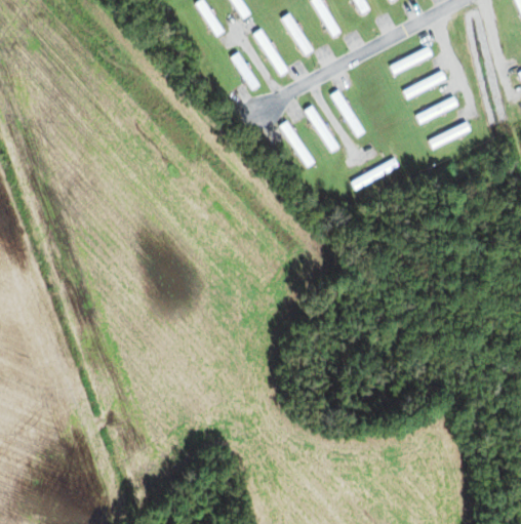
[(198,0),(195,2),(216,36),(225,31),(204,0),(198,0)]
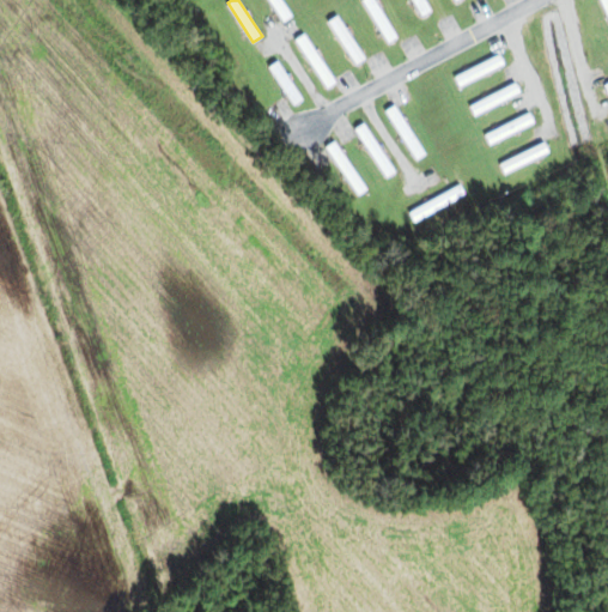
[(365,0),(387,43),(396,38),(377,0),(365,0)]
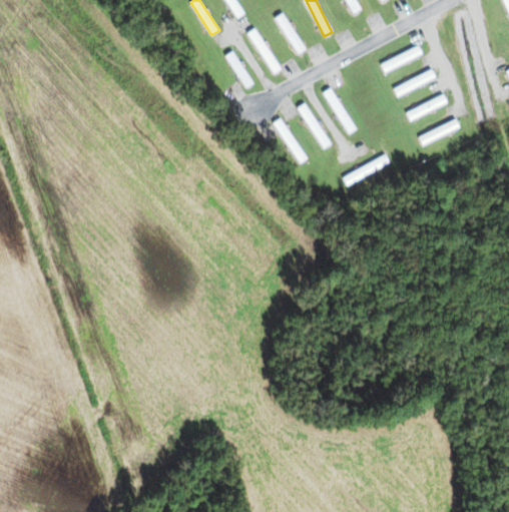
[(362,7),(357,0),(348,0),(355,11),(362,7)]
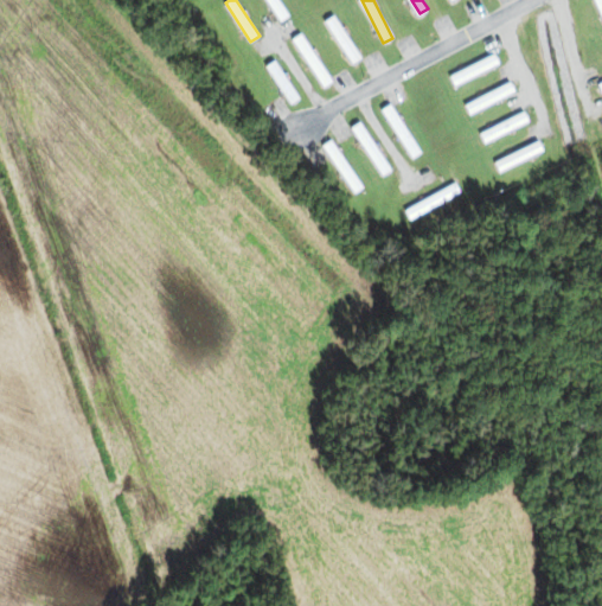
[(325,20),(353,63),(363,57),(333,14),(325,20)]
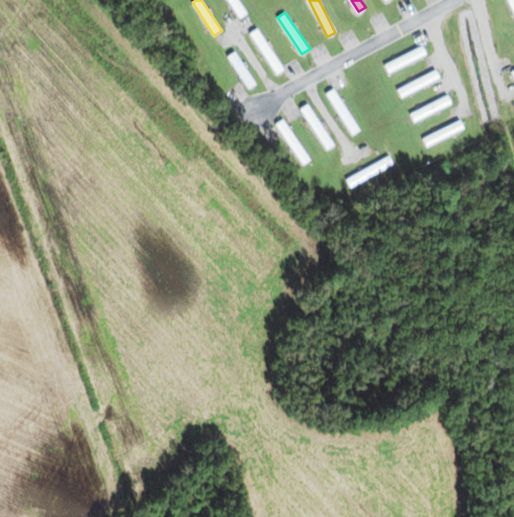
[(250,32),(276,74),(284,69),(257,27),(250,32)]
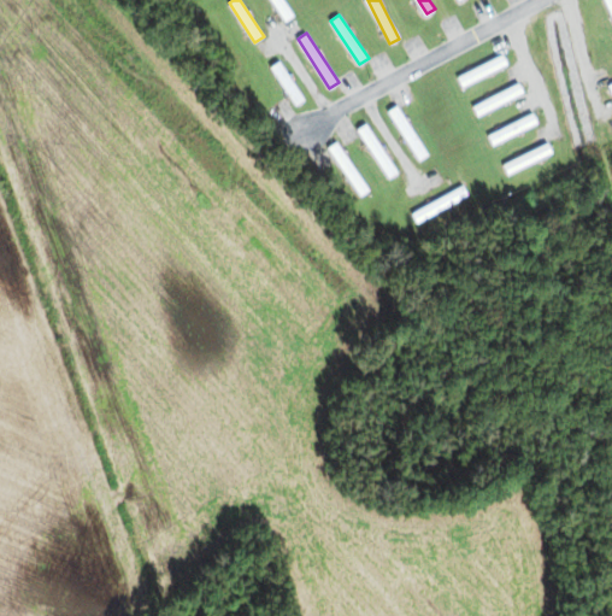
[(458,76),(463,87),(508,65),(504,54),(458,76)]
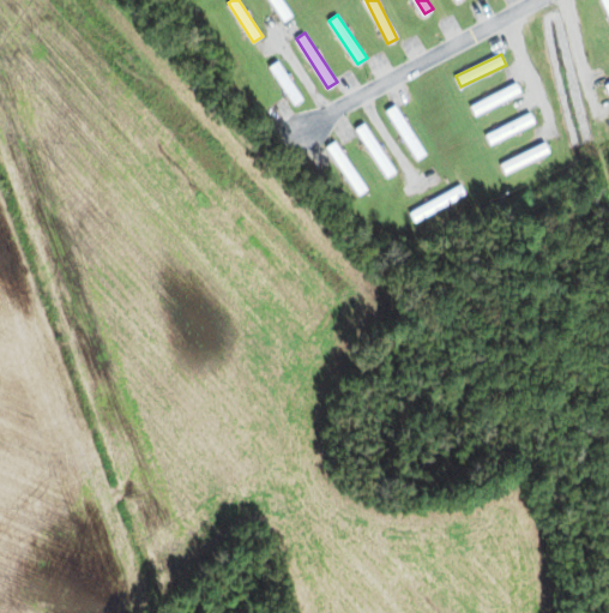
[(270,66),(295,104),(303,98),(278,60),(270,66)]
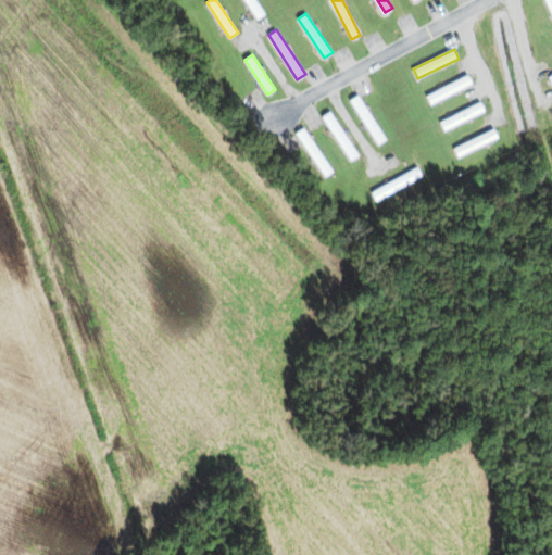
[(427,96),(433,105),(473,83),(468,74),(427,96)]
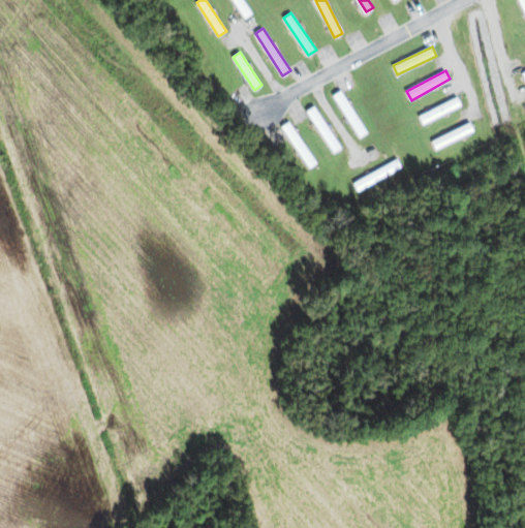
[(333,94),(360,137),(368,132),(341,90),(333,94)]
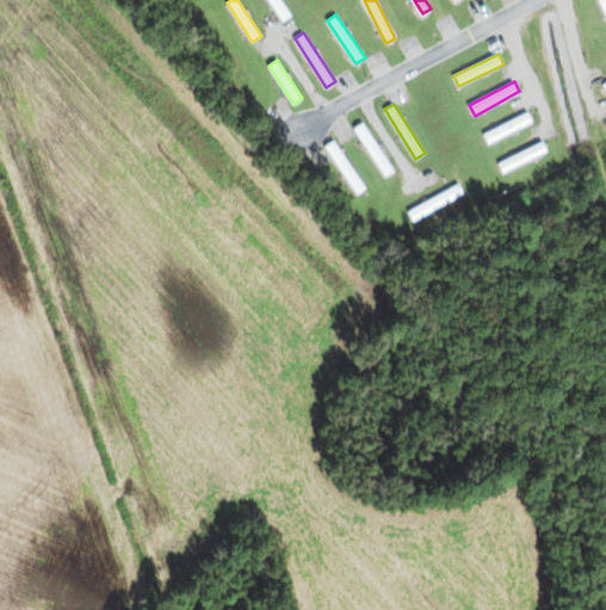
[(483,133),(488,142),(535,123),(530,112),(483,133)]
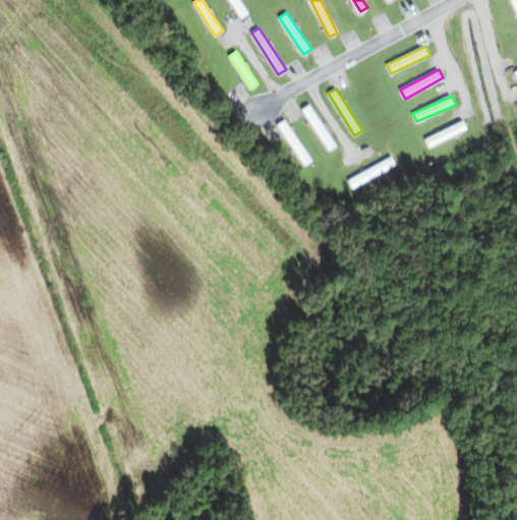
[(301,109),(330,150),(337,145),(308,104),(301,109)]
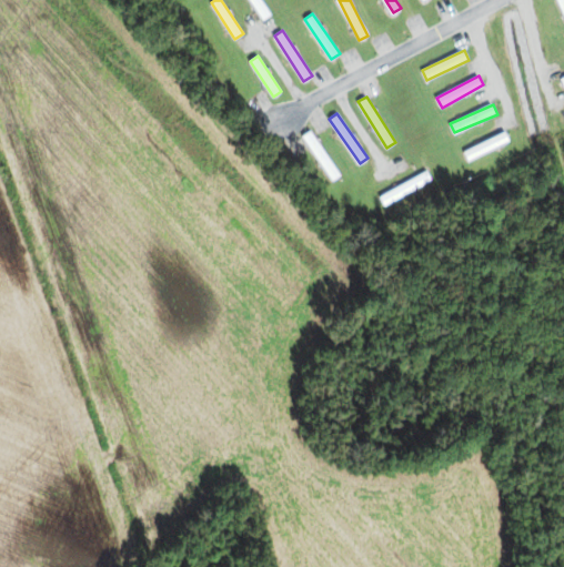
[(302,135),(333,180),(341,174),(311,129),(302,135)]
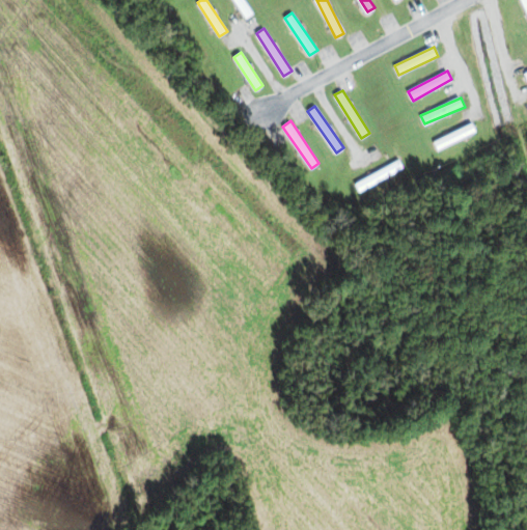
[(434,142),(438,150),(476,130),(471,121),(434,142)]
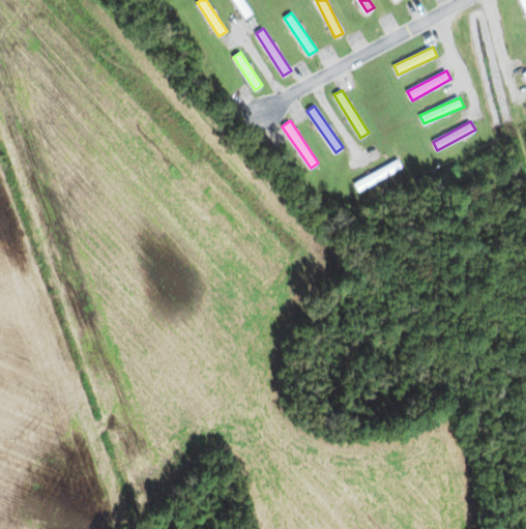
[(354,183),(359,193),(404,168),(399,158),(354,183)]
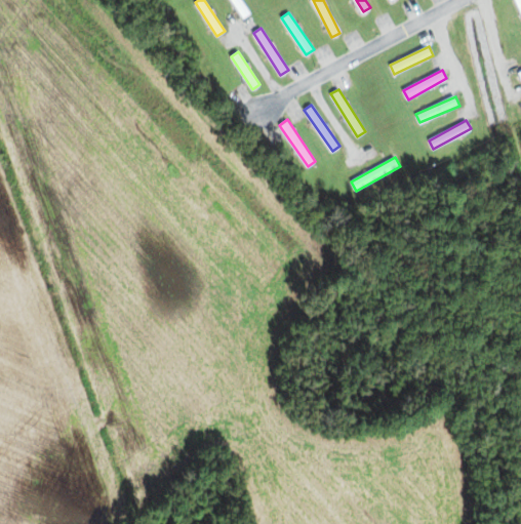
All buildings are outlined.
